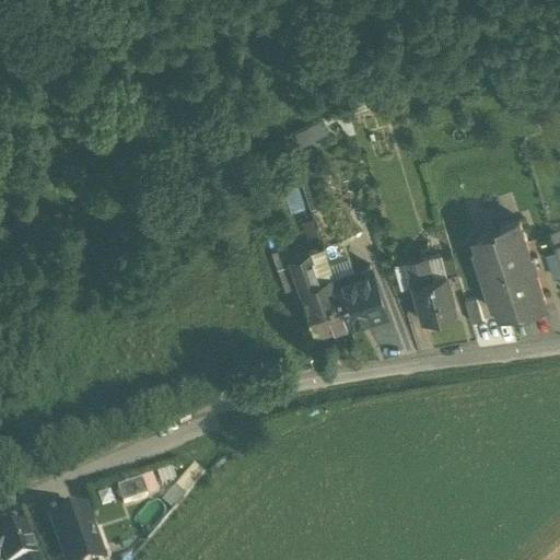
[(520,222),(499,229),(501,234),(497,235),(497,234),(476,241),(479,252),(476,253),(493,308),(497,307),(500,318),(521,312),(521,311),(524,310),(526,315),(546,308),(535,272),(537,271),(534,258),(531,259),(520,222)]
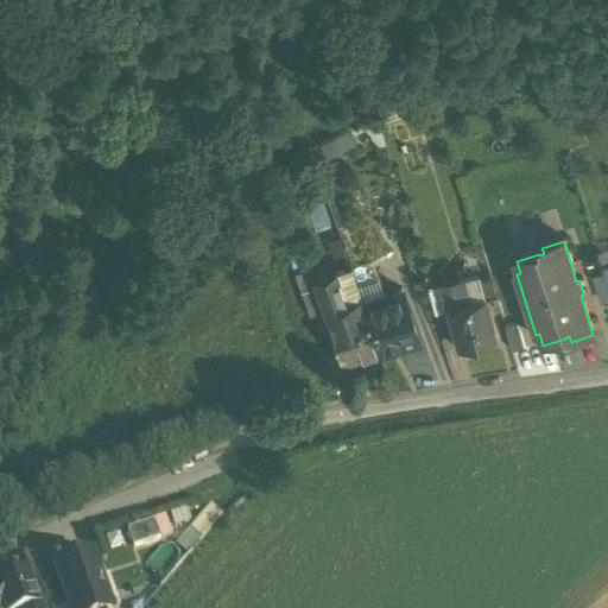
[(607,268),(607,252),(597,257),(602,271),(607,268)]
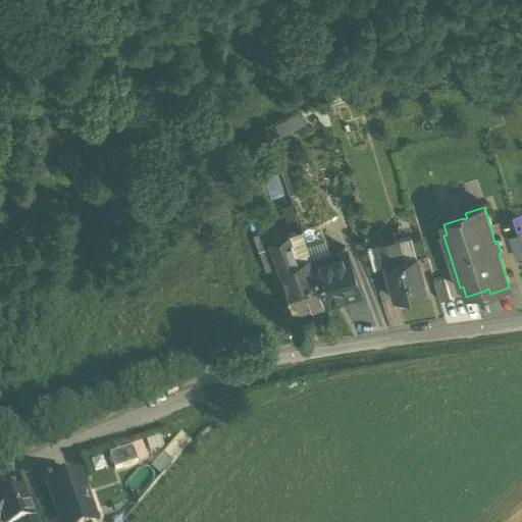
[(301,233),(288,238),(299,271),(312,267),(312,266),(301,233)]
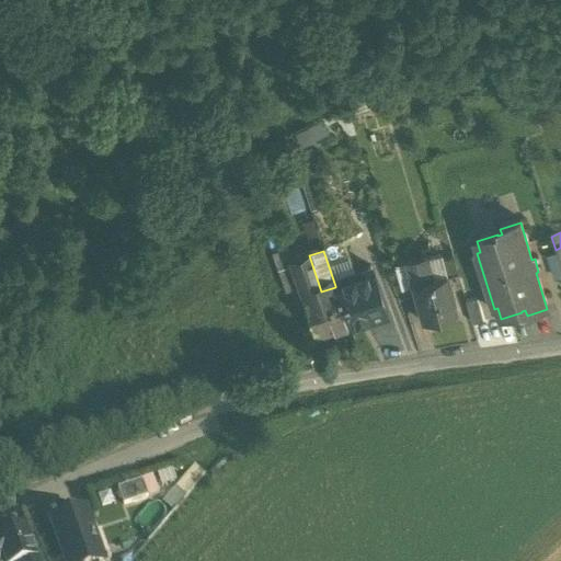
[(287,252),(272,258),(285,297),(300,292),(289,262),(290,262),(287,252)]
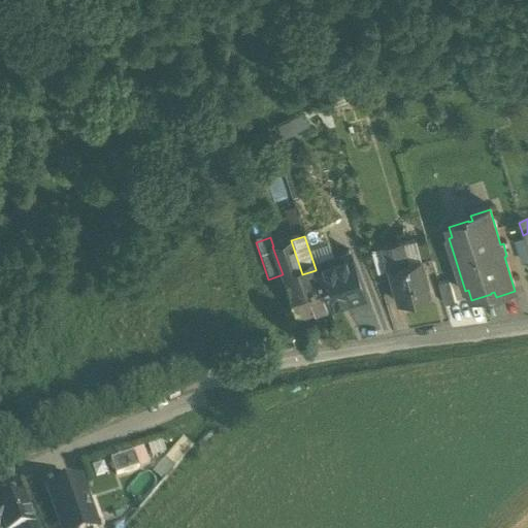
[(302,274),(291,240),(273,246),(272,246),(283,274),(284,281),(302,274)]
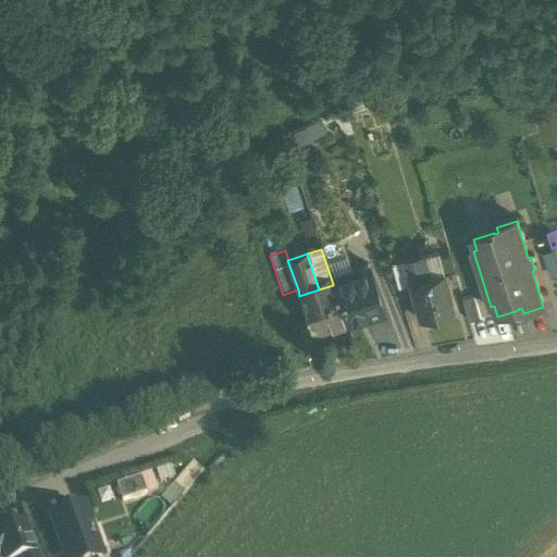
[(426,282),(421,259),(404,263),(411,289),(420,324),(453,316),(443,277),(426,282)]
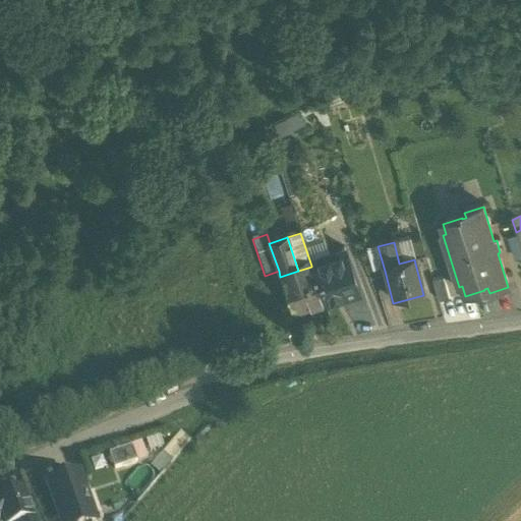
[(379,250),(367,253),(373,274),(385,271),(379,250)]
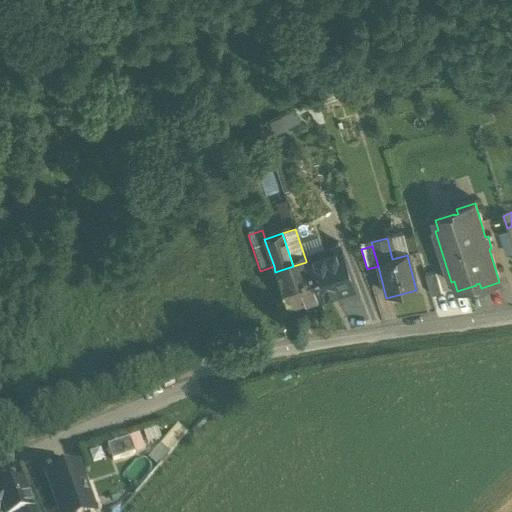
[(339,251),(306,261),(306,262),(319,302),(319,303),(352,293),(339,251)]
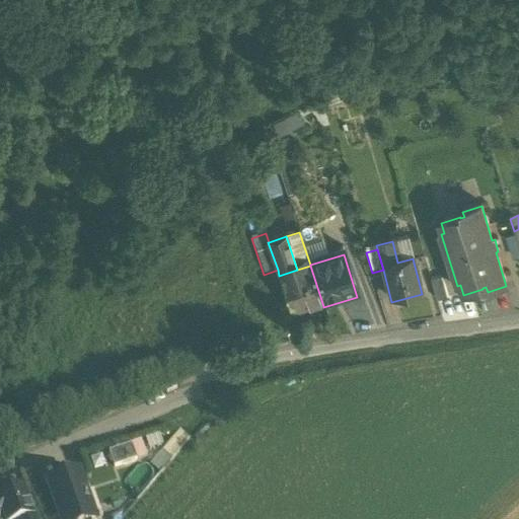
[(279,276),(292,316),(323,306),(310,266),(297,270),(279,276)]
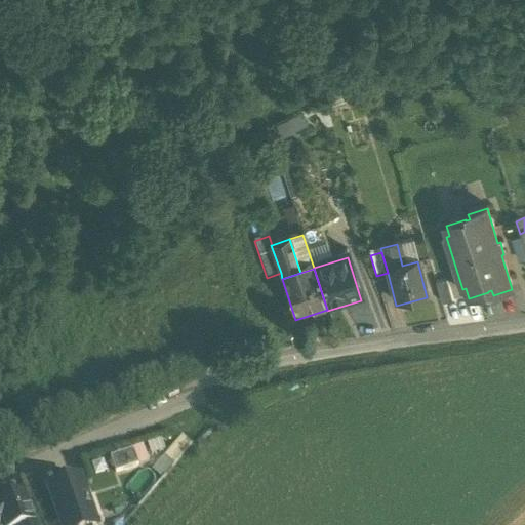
[(138,460),(132,445),(125,448),(131,462),(138,460)]
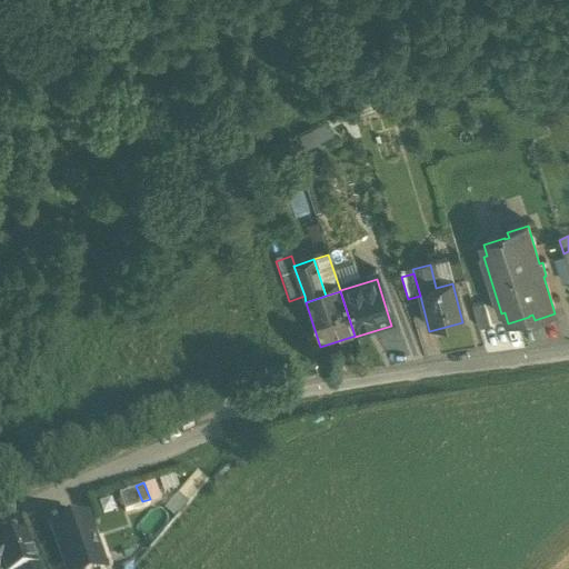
[(136,486),(119,492),(126,508),(142,501),(136,486)]
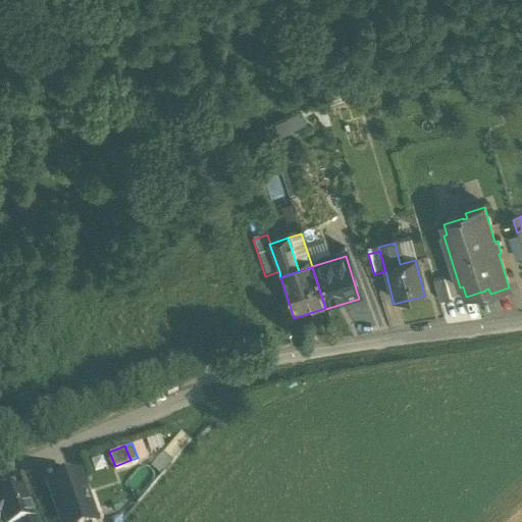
[(79,473),(48,484),(61,521),(87,521),(96,519),(79,473)]
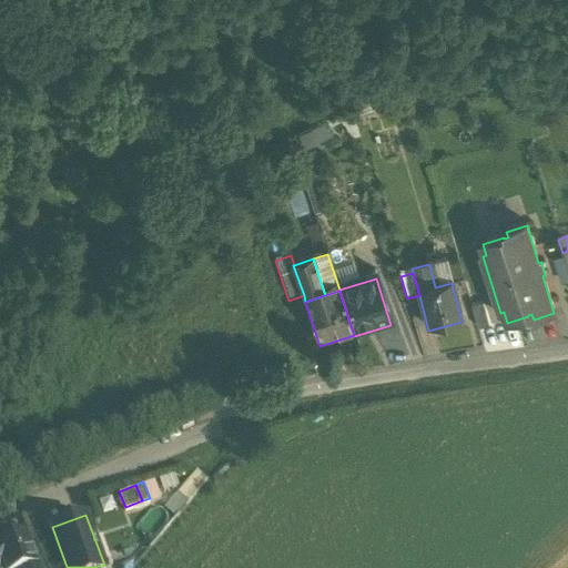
[(24,530),(0,540),(0,554),(4,566),(4,567),(18,567),(37,561),(24,530)]
